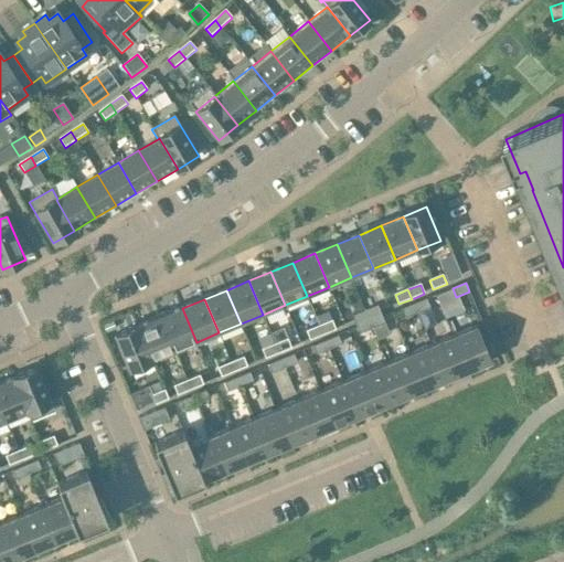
[(417,313),(431,308),(426,299),(414,304),(417,313)]
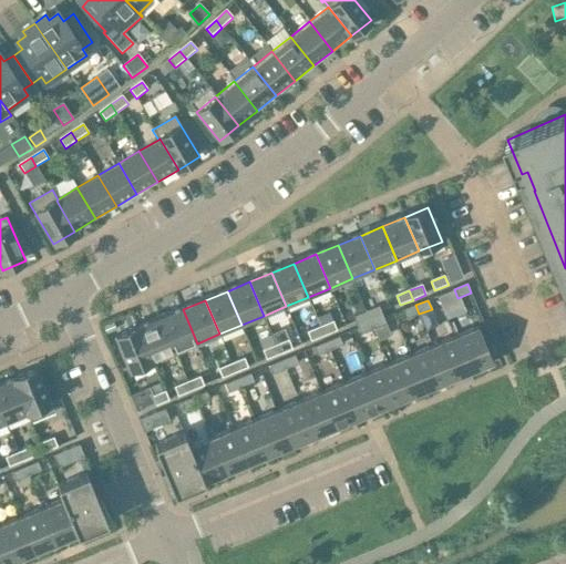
[(402,310),(405,319),(419,314),(415,305),(402,310)]
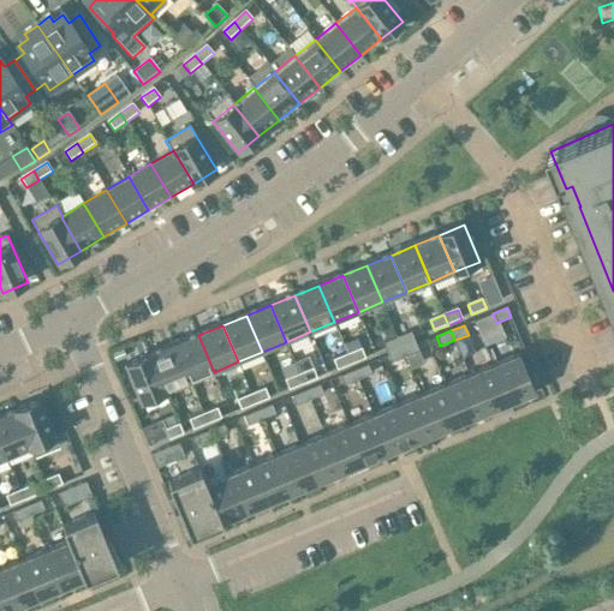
[(411,333),(398,339),(401,348),(416,342),(411,333)]
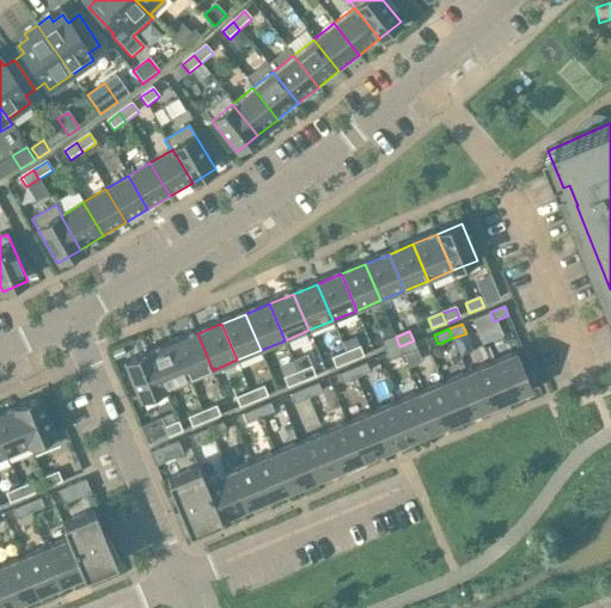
[(197,333),(173,344),(189,380),(213,370),(197,333)]
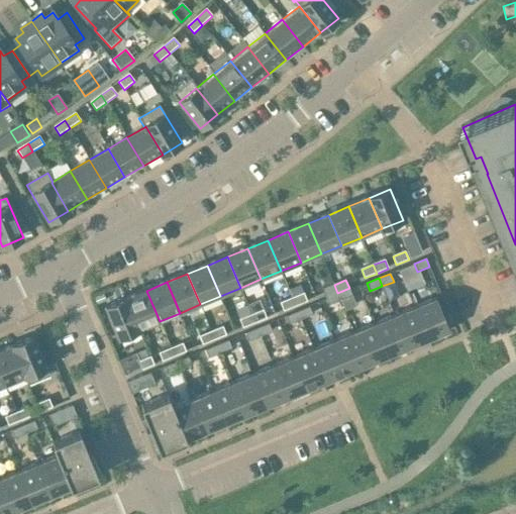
[(337,293),(334,285),(322,290),(325,298),(337,293)]
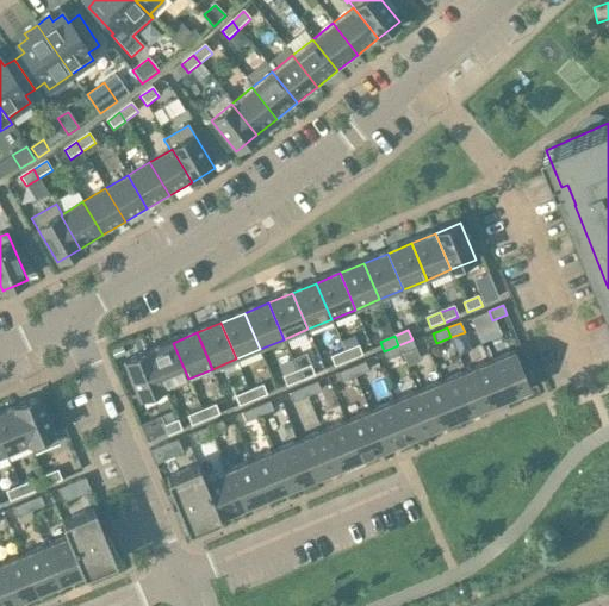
[(416,349),(412,339),(398,345),(402,355),(416,349)]
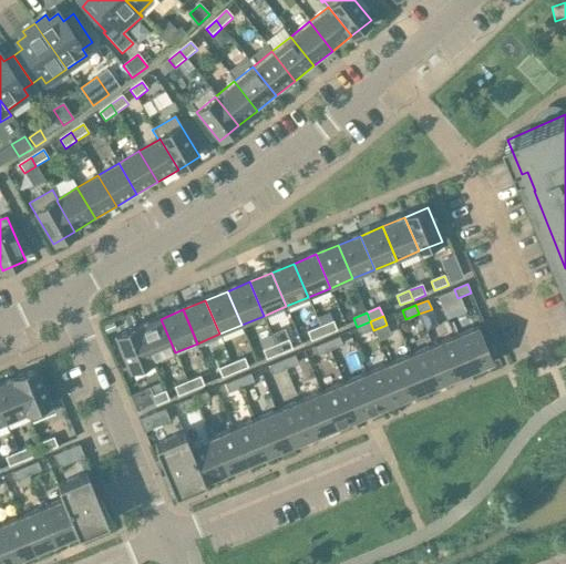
[(161,319),(139,328),(152,361),(175,352),(161,319)]
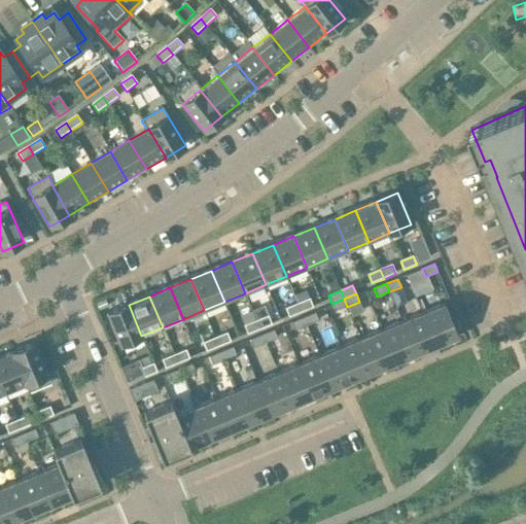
[(347,307),(344,299),(331,304),(336,312),(347,307)]
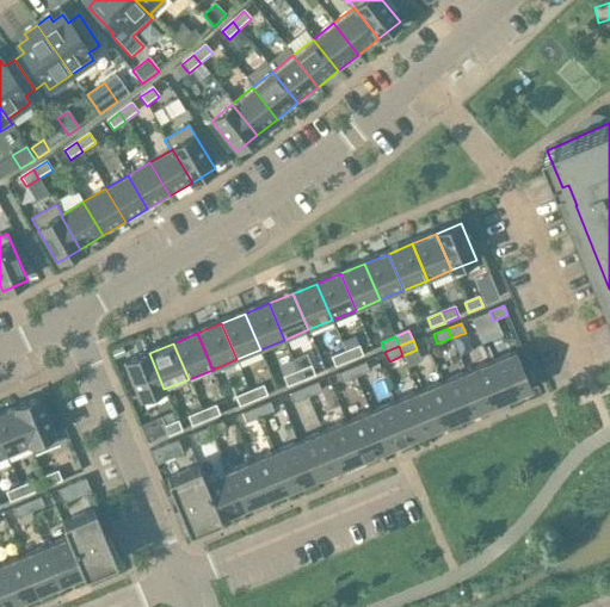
[(345,353),(350,363),(363,357),(359,347),(345,353)]
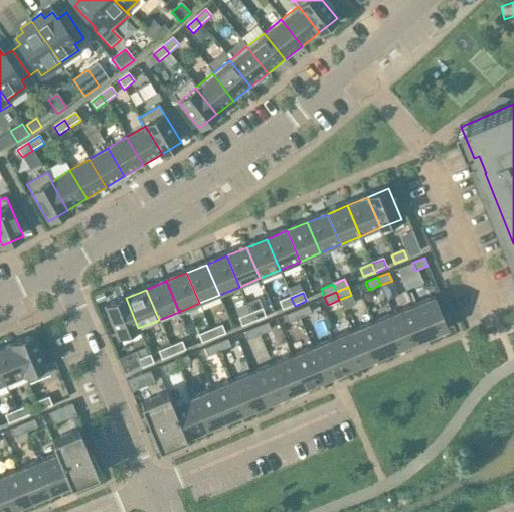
[(138,328),(126,298),(105,307),(118,337),(138,328)]
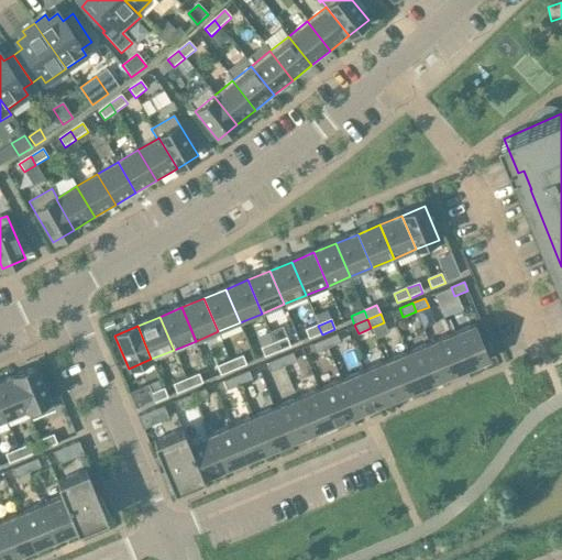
[(322,335),(318,326),(305,330),(309,340),(322,335)]
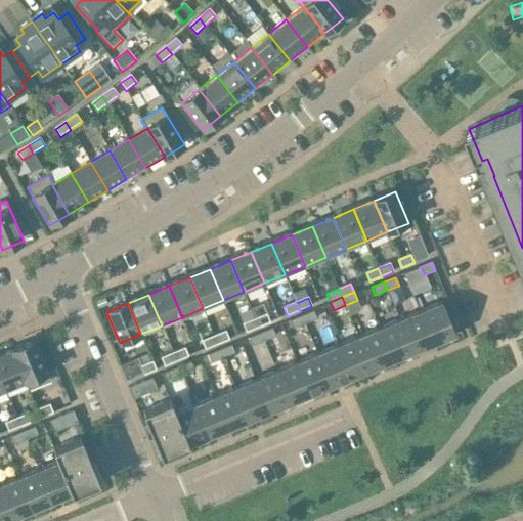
[(441,304),(421,312),(435,346),(456,337),(456,336),(455,336),(441,304)]
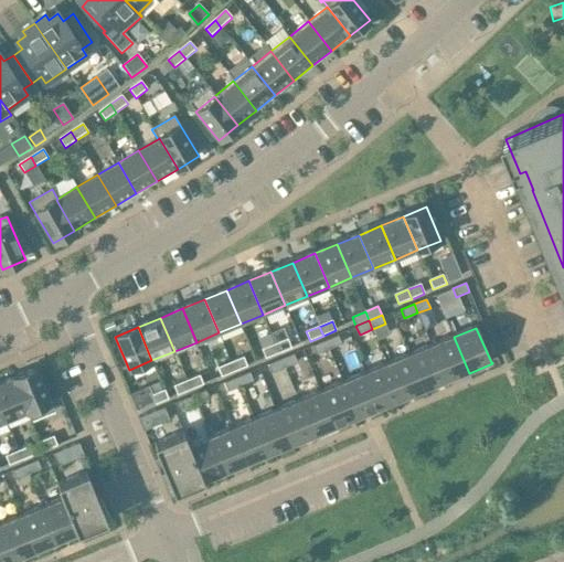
[(326,341),(329,350),(342,346),(338,337),(326,341)]
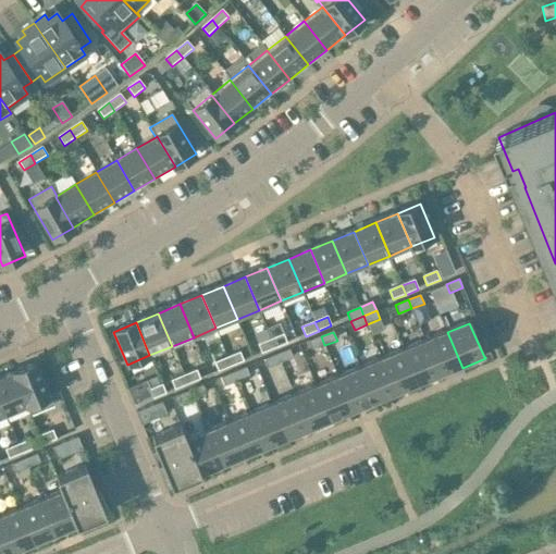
[(447,332),(425,341),(441,377),(462,368),(447,332)]
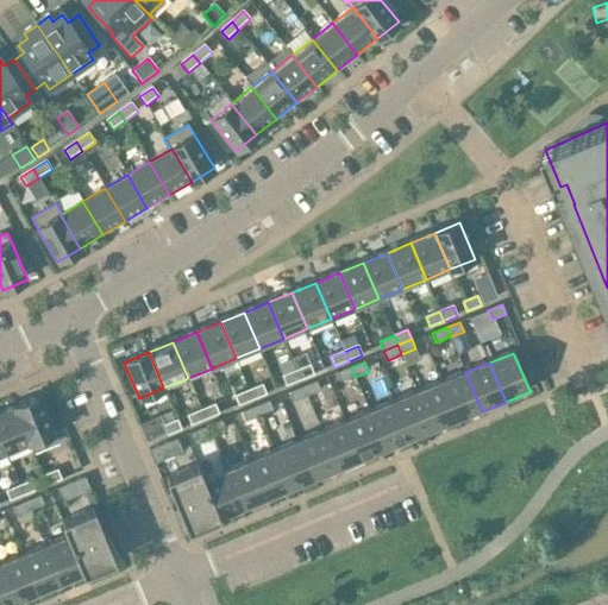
[(296,371),(301,382),(314,376),(311,366),(296,371)]
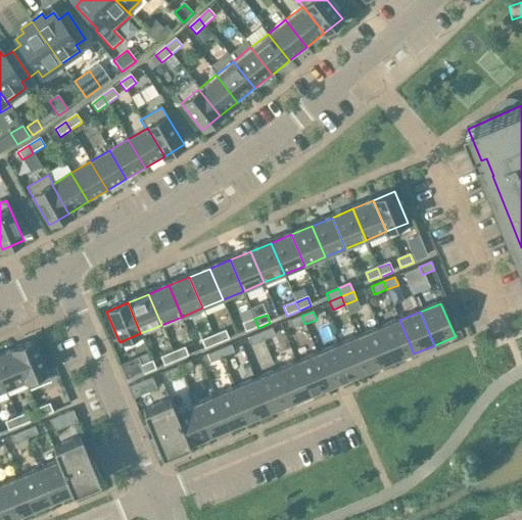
[(304,324),(301,316),(289,321),(293,329),(304,324)]
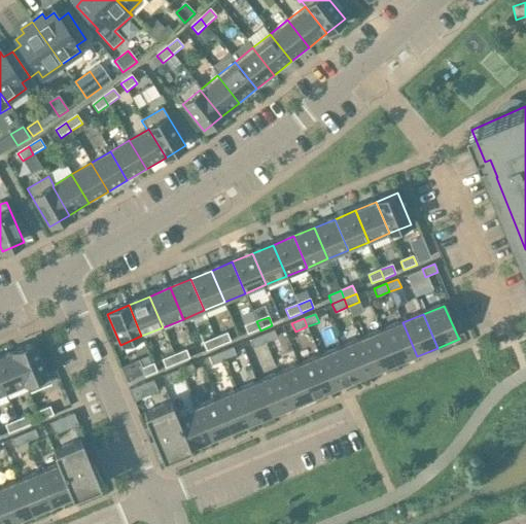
[(260,330),(256,321),(244,326),(248,335),(260,330)]
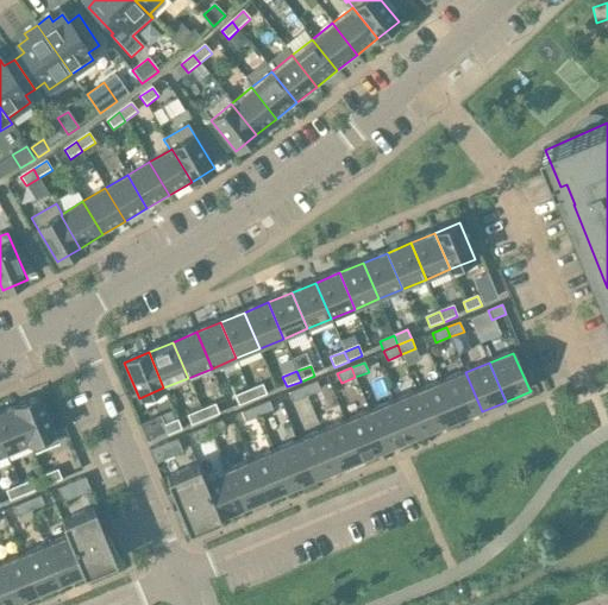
[(465,372),(442,383),(457,421),(482,411),(465,372)]
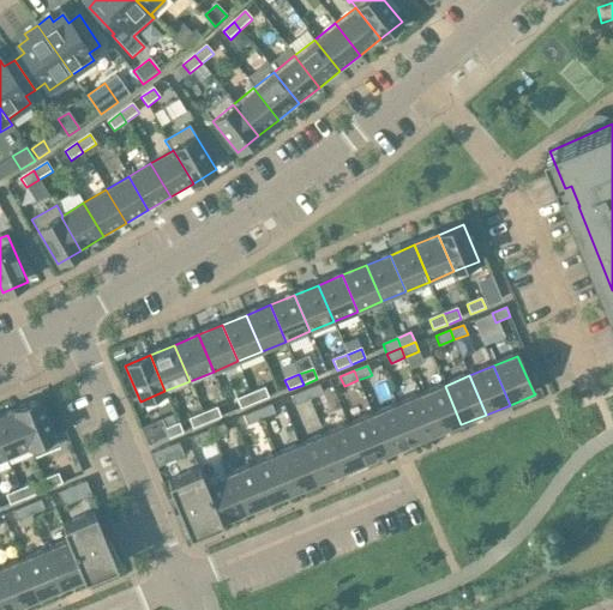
[(305,391),(310,400),(324,394),(319,385),(305,391)]
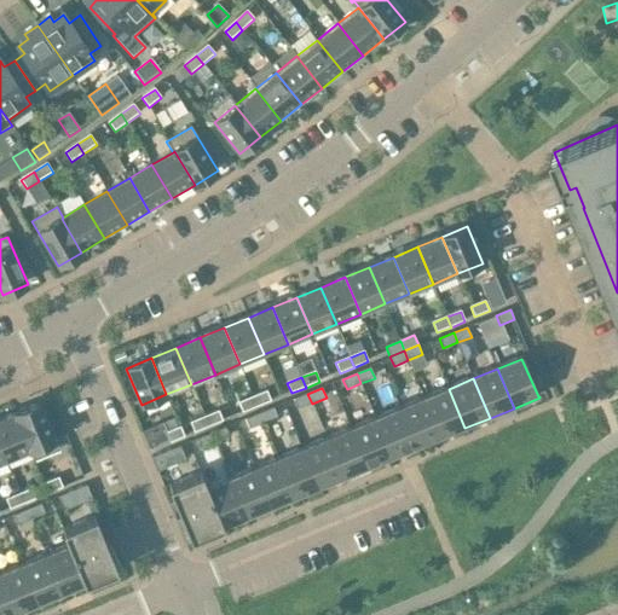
[(449,389),(425,399),(440,439),(465,428),(449,389)]
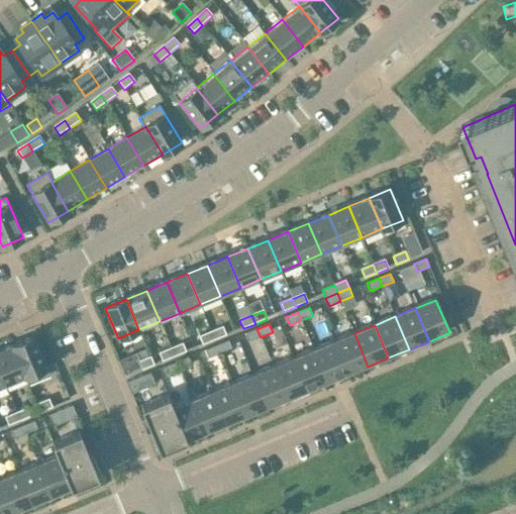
[(211,332),(215,340),(226,335),(223,327),(211,332)]
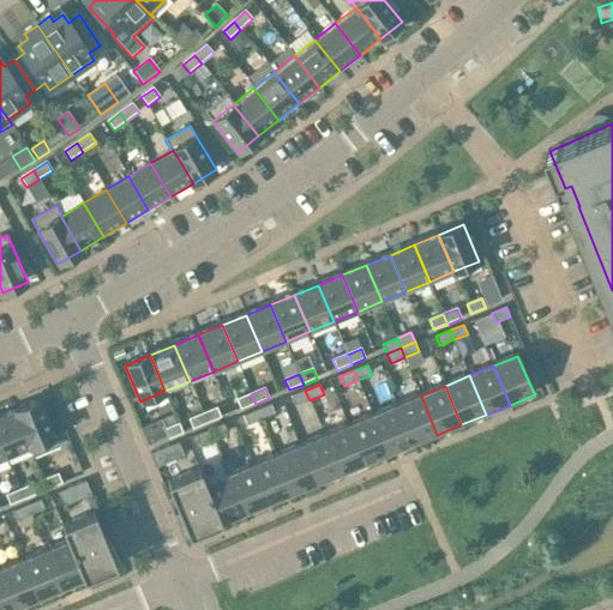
[(310,400),(305,391),(292,397),(295,406),(310,400)]
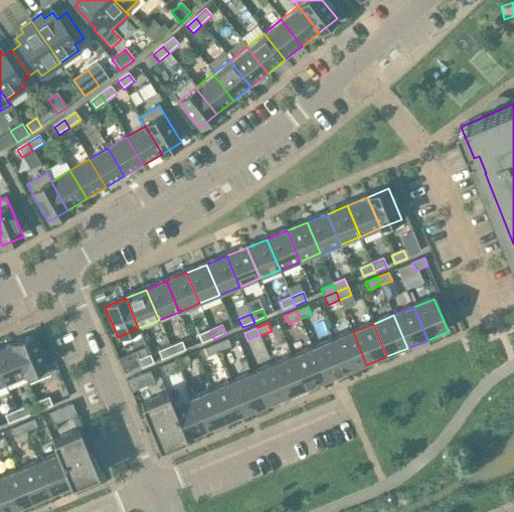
[(214,339),(210,331),(198,336),(202,344),(214,339)]
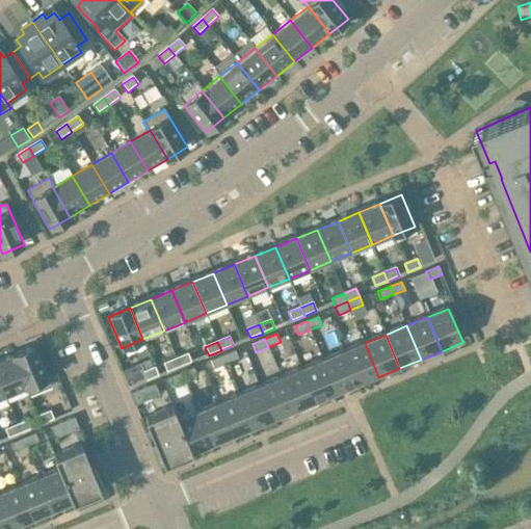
[(365,343),(344,351),(357,386),(378,377),(365,343)]
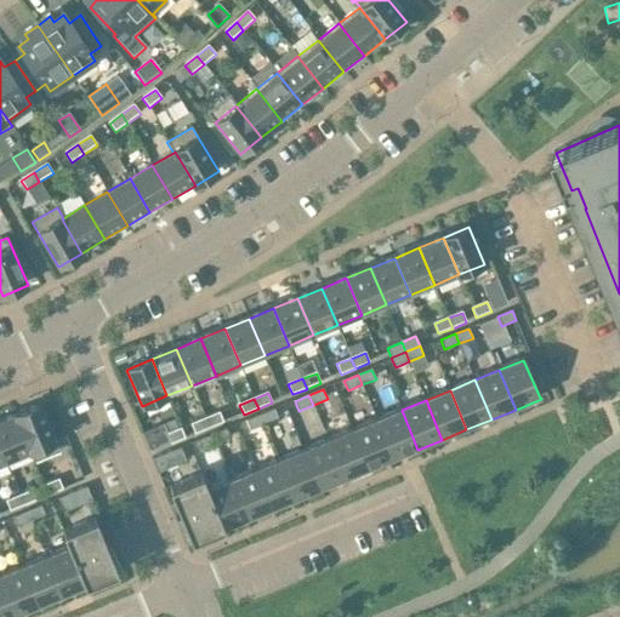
[(41,405),(16,416),(30,452),(35,464),(61,453),(57,441),(41,405)]
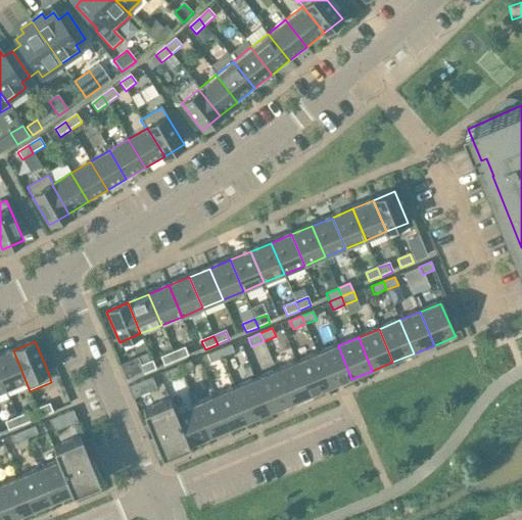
[(219,350),(223,359),(235,353),(231,345),(219,350)]
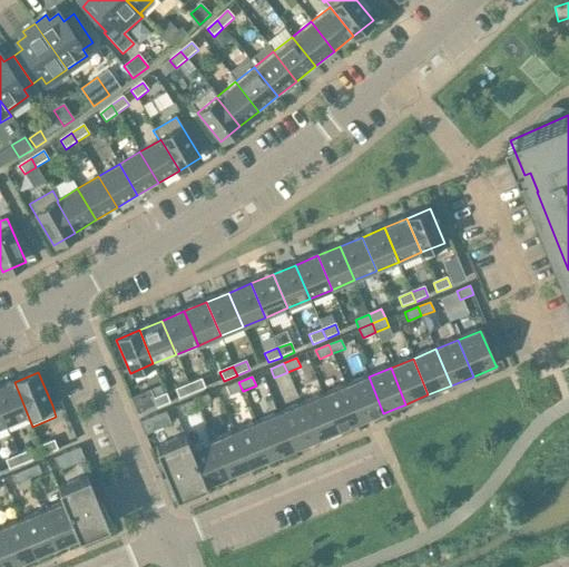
[(369,377),(345,387),(360,421),(382,413),(382,414),(383,413),(369,377)]
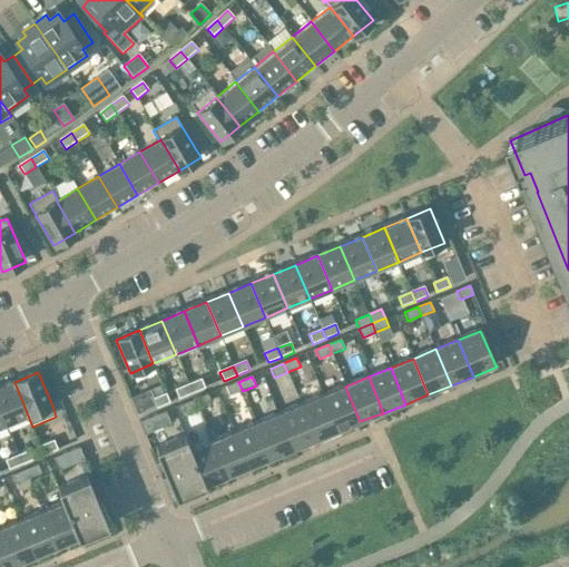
[(188,385),(192,394),(205,389),(202,380),(188,385)]
